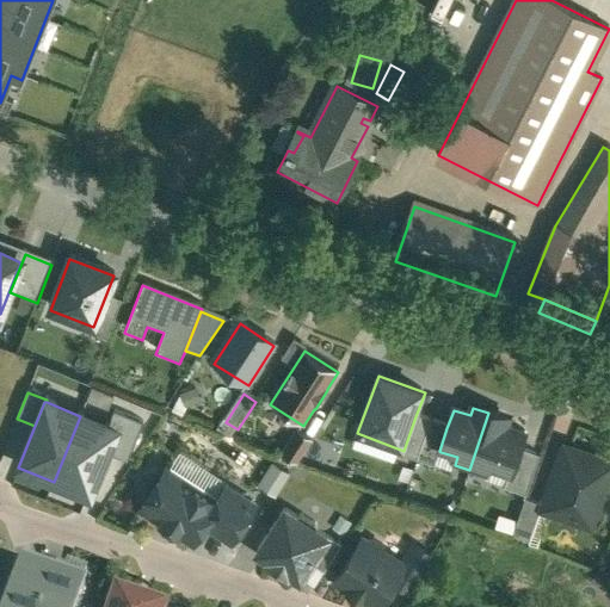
[(142,423),(114,412),(108,427),(116,429),(106,454),(127,463),(142,423)]
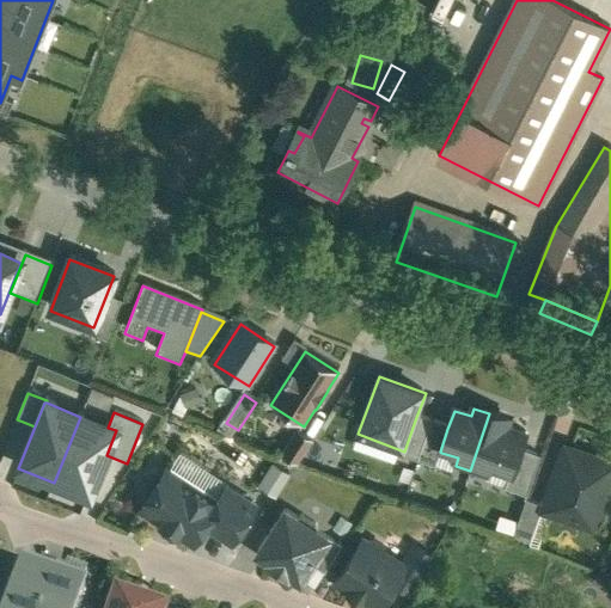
[(509,421),(489,413),(470,471),(488,477),(490,470),(511,477),(512,477),(520,450),(526,435),(507,429),(509,421)]
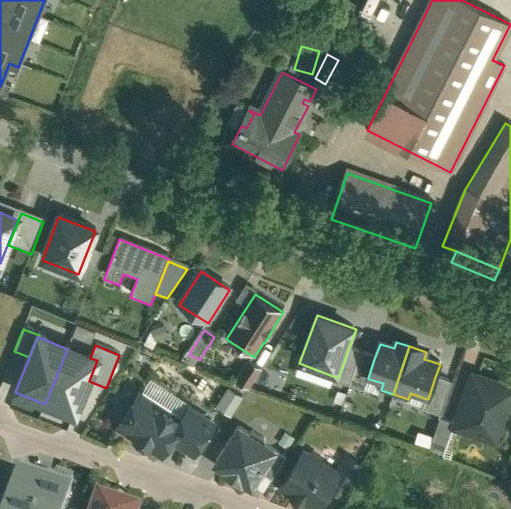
[(90,358),(67,349),(45,404),(74,416),(89,381),(97,360),(90,358)]
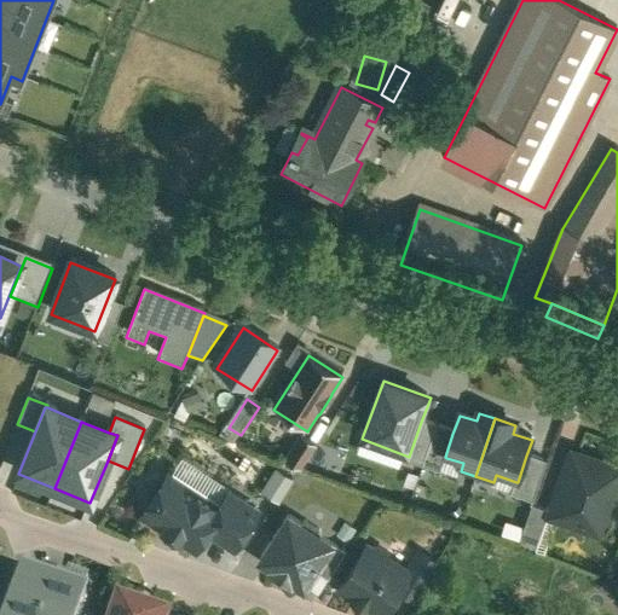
[(423,470),(438,428),(421,422),(409,457),(406,464),(423,470)]
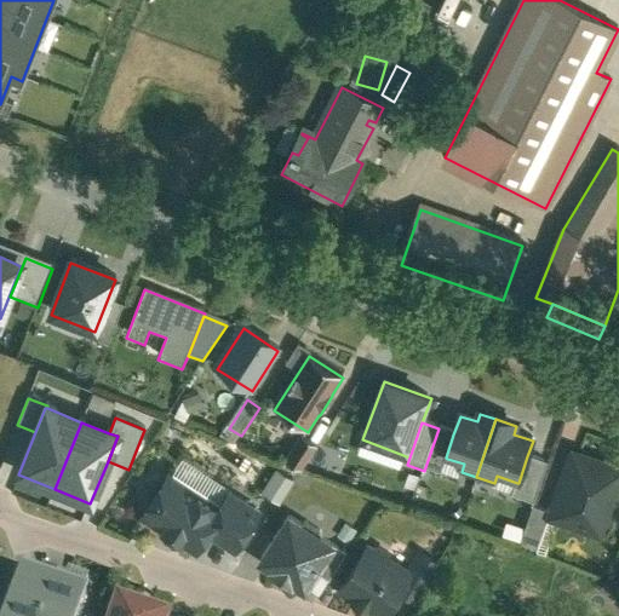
[(453,435),(439,429),(424,471),(441,476),(447,459),(446,458),(453,435)]
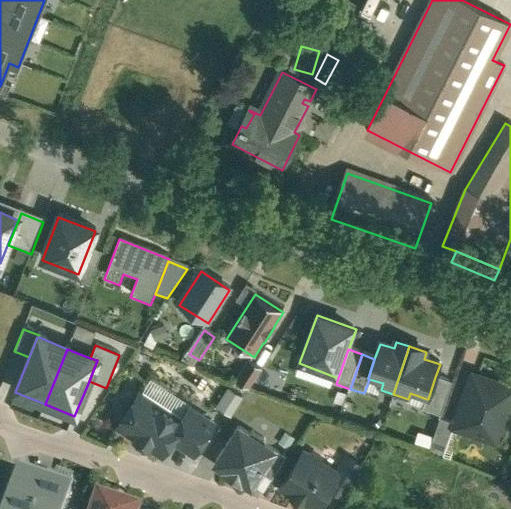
[(250,361),(235,385),(249,390),(262,369),(250,361)]
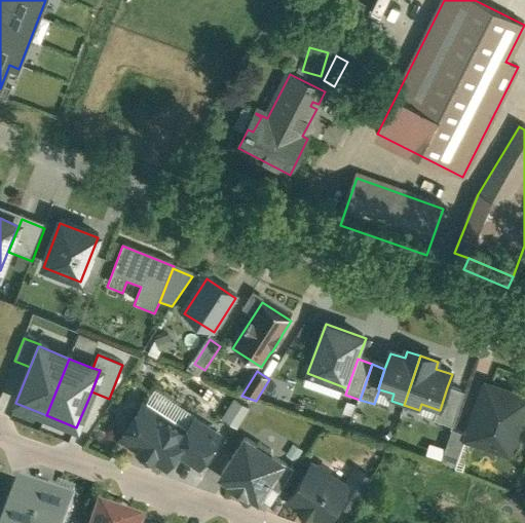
[(464,395),(447,387),(440,410),(439,410),(434,422),(452,428),(451,432),(451,433),(464,395)]
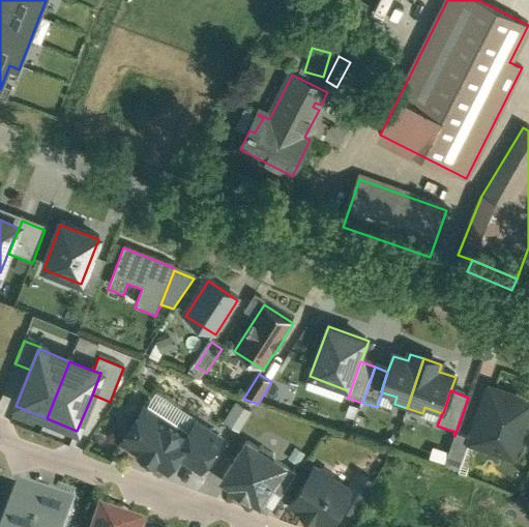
[(528,409),(528,404),(493,391),(483,416),(479,418),(478,423),(479,428),(476,438),(491,443),(488,450),(511,459),(528,409)]
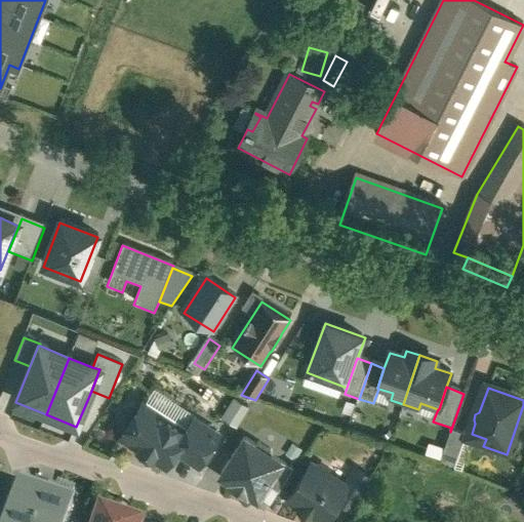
[(247,408),(234,400),(222,419),(236,428),(247,408)]
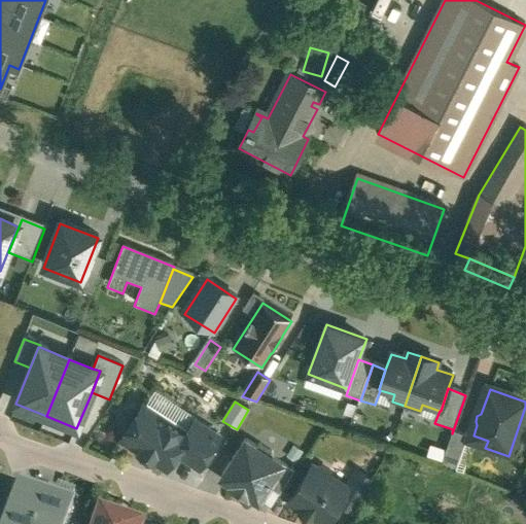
[(187,433),(144,406),(139,413),(133,409),(126,411),(119,421),(120,428),(127,432),(121,440),(139,451),(138,453),(152,461),(153,460),(167,468),(177,453),(189,434),(187,433)]
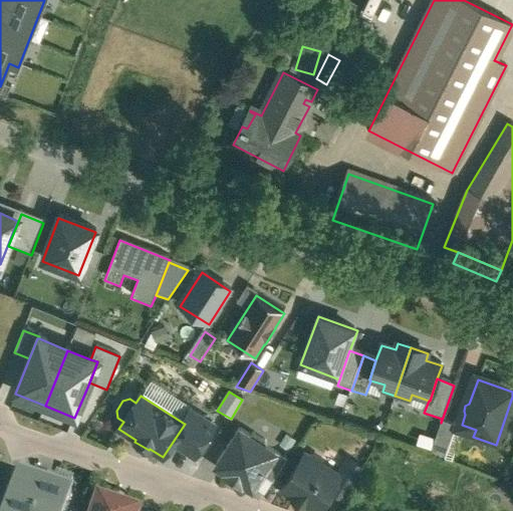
[(214,426),(191,411),(183,423),(185,424),(173,442),(195,456),(214,426)]
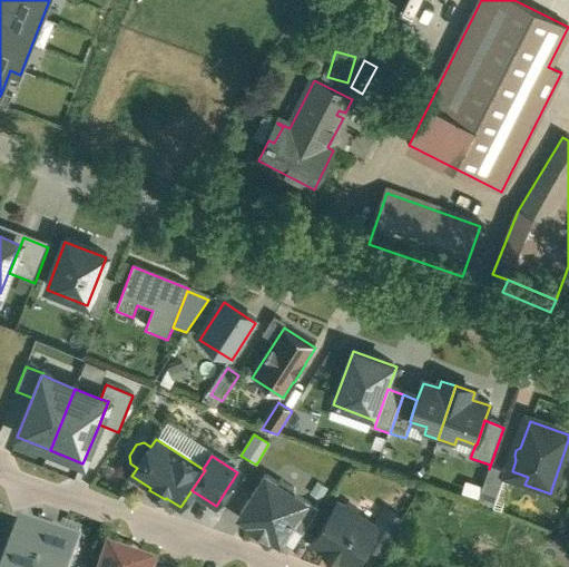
[(490,468),(477,506),(493,512),(507,475),(490,468)]
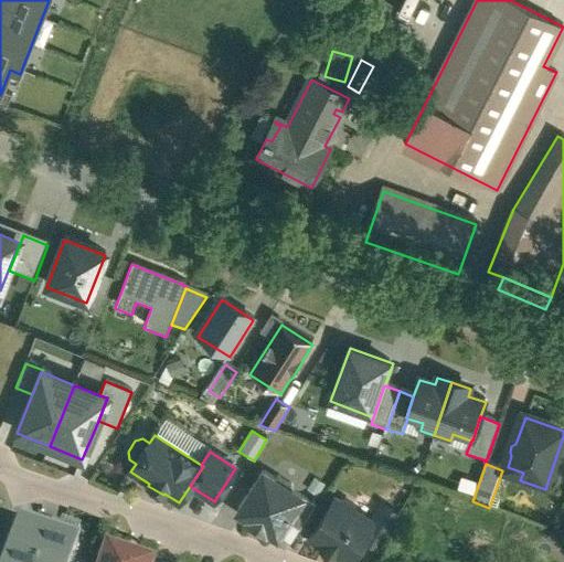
[(273,479),(264,473),(238,512),(249,519),(246,522),(265,534),(267,530),(277,538),(287,523),(302,498),(294,491),(291,486),(279,477),(273,479)]
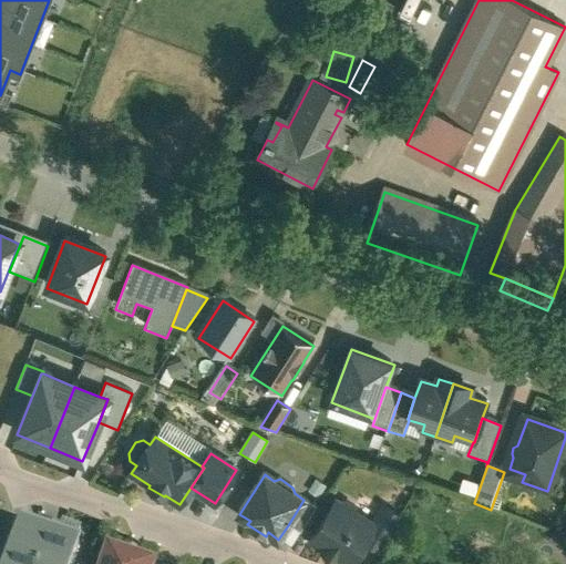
[(325,488),(315,482),(308,493),(318,499),(325,488)]
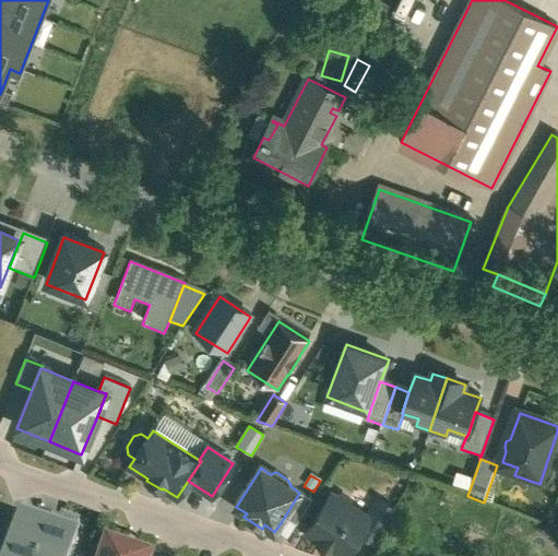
[(299,493),(284,518),(296,525),(312,500),(299,493)]
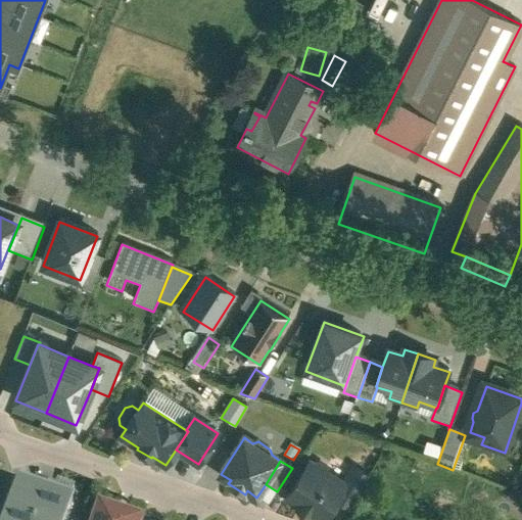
[(319,464),(313,465),(311,463),(288,499),(299,506),(297,509),(310,516),(311,513),(320,519),(324,519),(336,500),(345,485),(344,485),(329,475),(328,469),(319,464)]
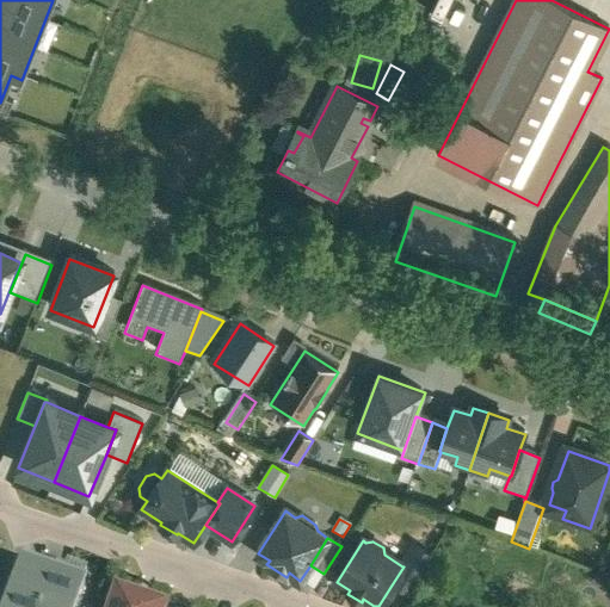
[(416,546),(402,567),(404,567),(393,583),(408,593),(431,557),(416,546)]
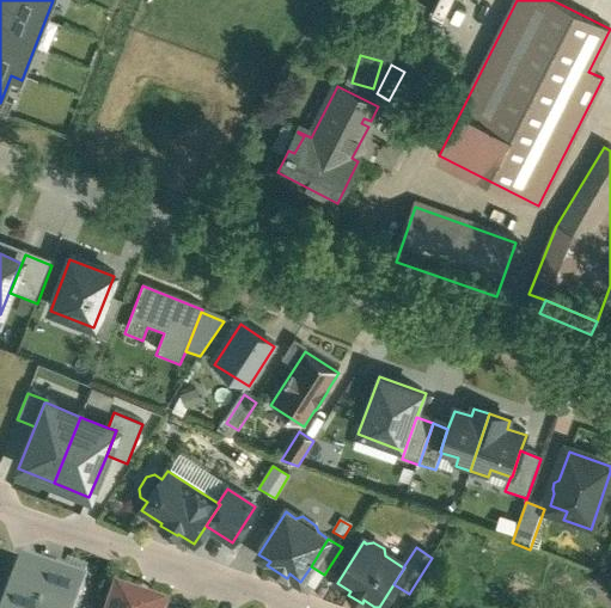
[(77,607),(84,591),(23,569),(7,607),(77,607)]
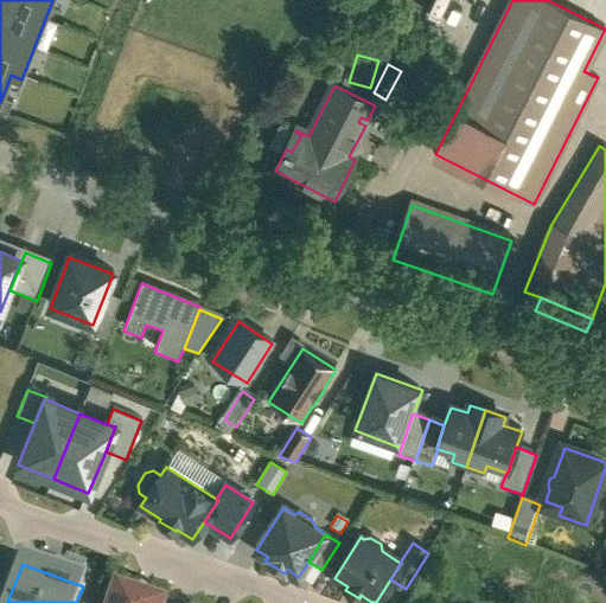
[(146,602),(116,592),(112,602),(146,602)]
